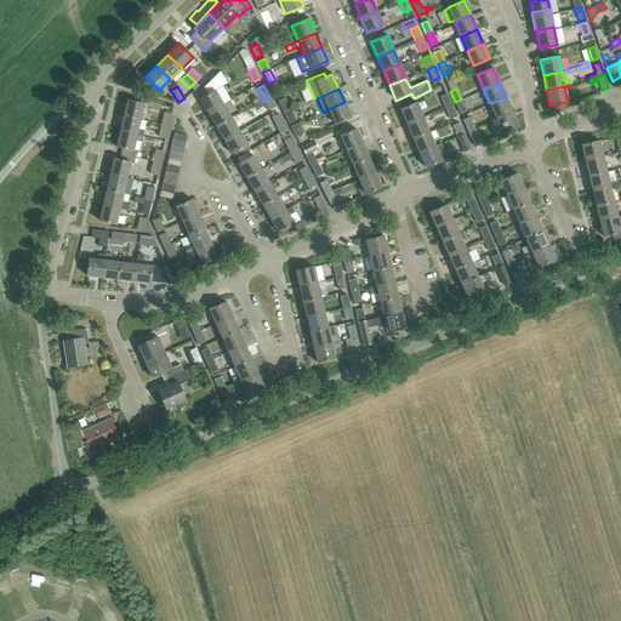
[(204,96),(199,100),(209,114),(223,106),(214,90),(204,96)]
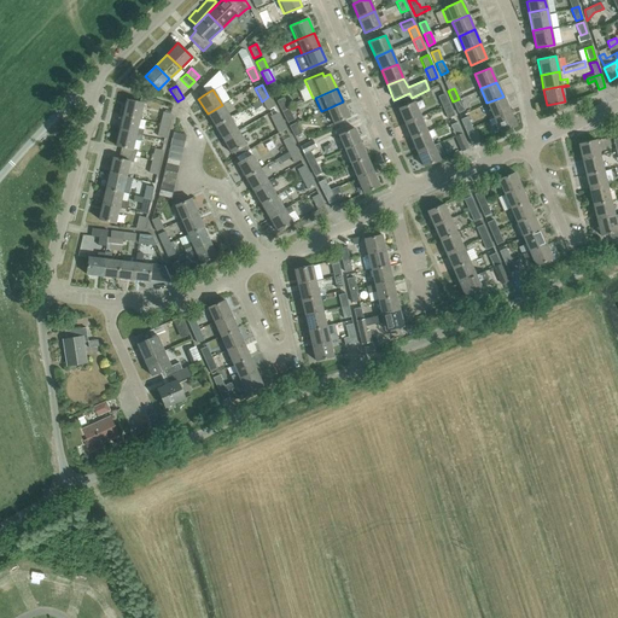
[(437,97),(442,106),(449,104),(444,93),(437,97)]
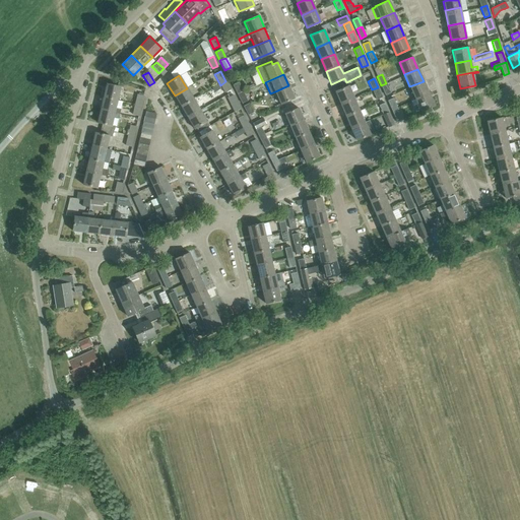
[(220,85),(224,92),(230,89),(225,81),(220,85)]
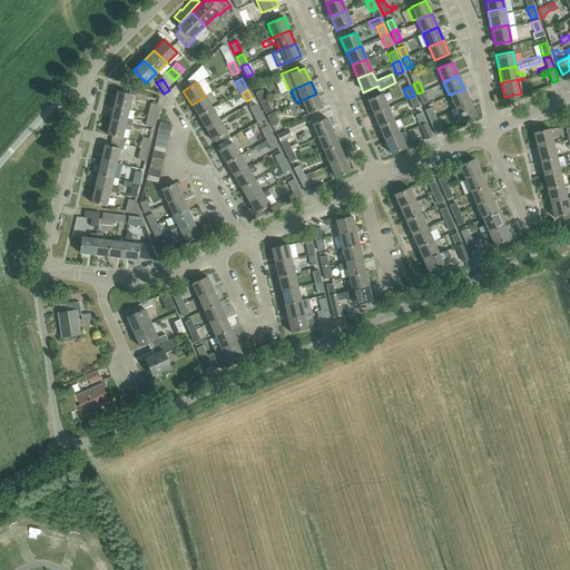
[(449,95),(455,108),(470,102),(464,89),(449,95)]
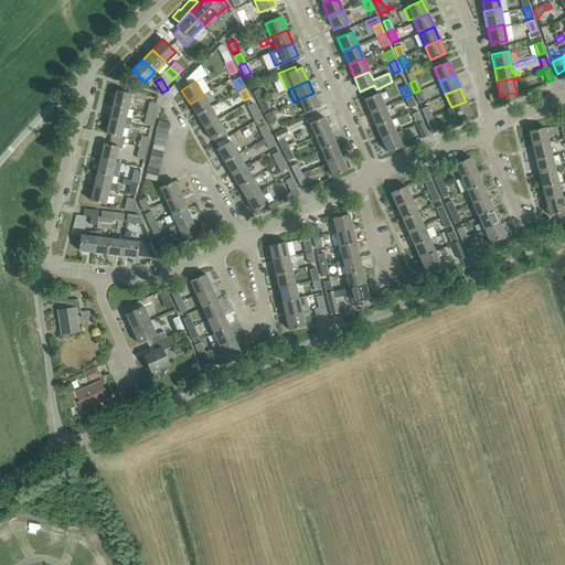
[(253,93),(257,102),(264,99),(258,89),(253,93)]
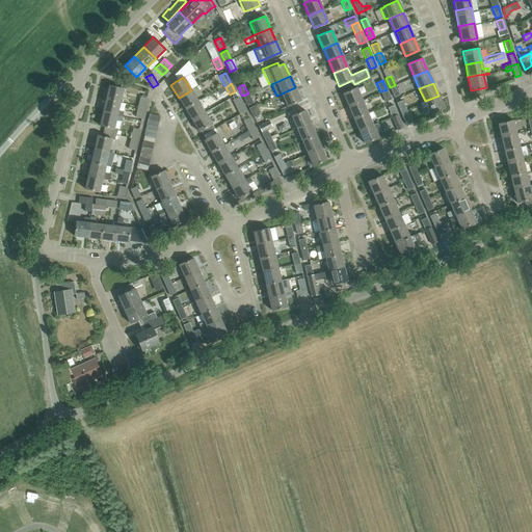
[(108,85),(105,101),(120,104),(123,88),(108,85)]
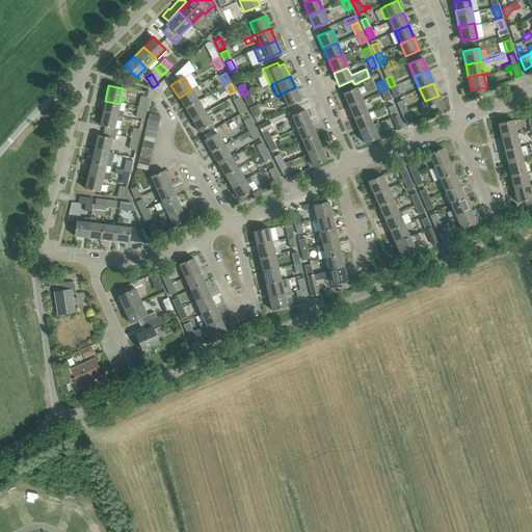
[(399,95),(395,85),(390,87),(394,98),(399,95)]
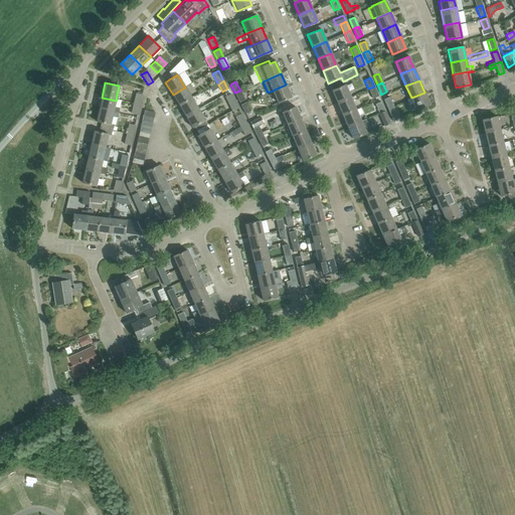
[(291,98),(286,84),(273,91),(278,103),(291,98)]
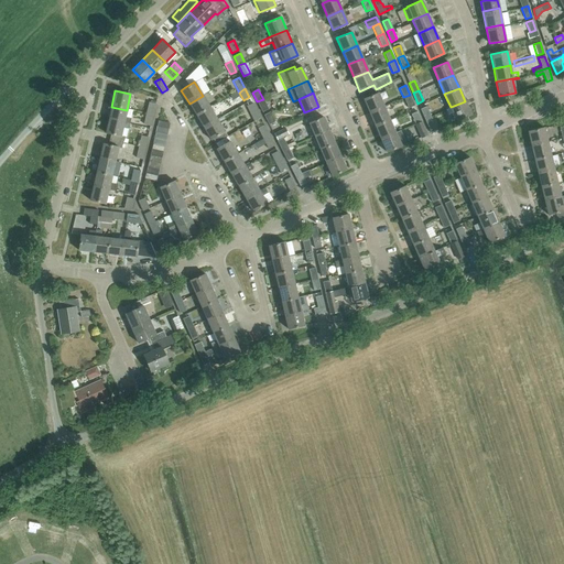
[(362,99),(369,112),(383,106),(378,93),(362,99)]
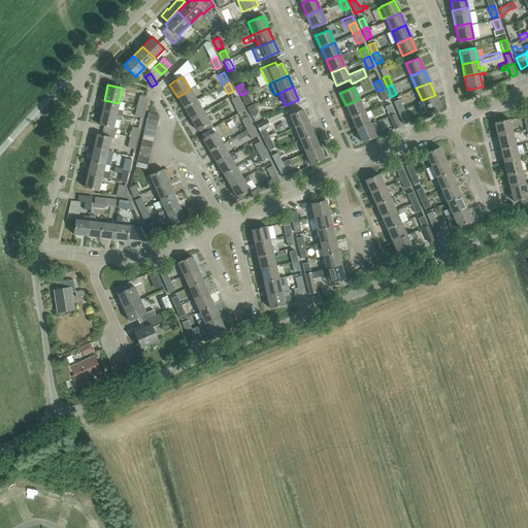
[(388,99),(384,89),(377,91),(382,101),(388,99)]
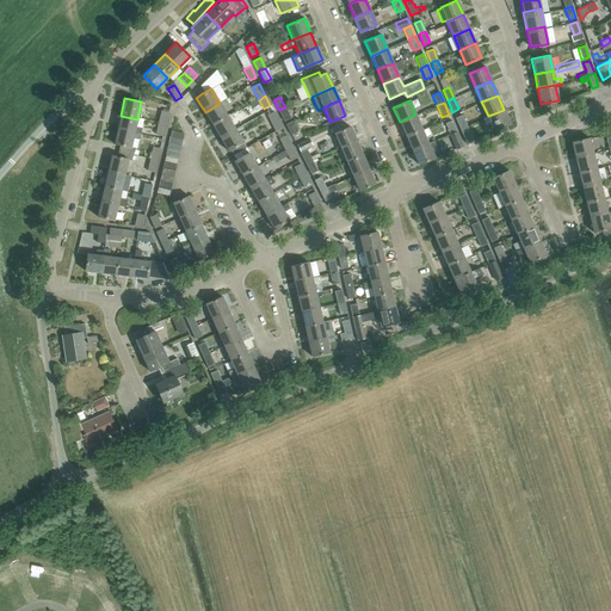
[(220,104),(205,112),(214,127),(228,118),(220,104)]
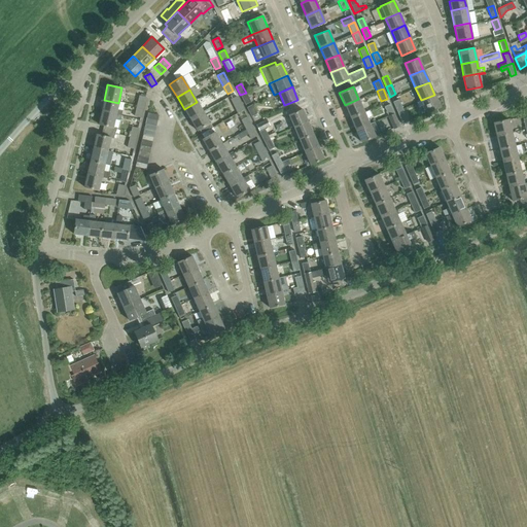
[(240,95),(245,105),(250,102),(246,93),(240,95)]
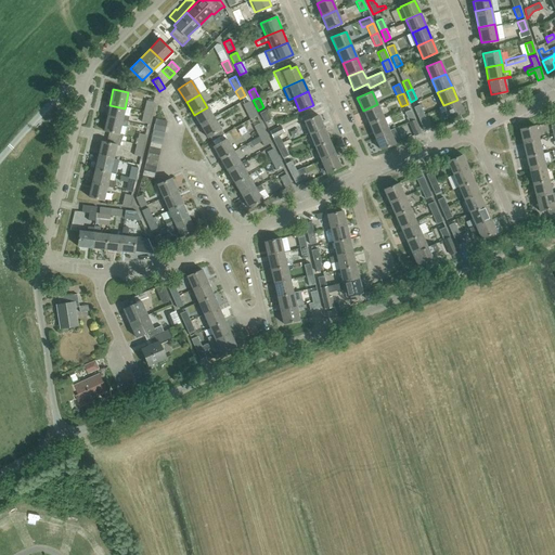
[(146,100),(143,113),(150,114),(153,102),(146,100)]
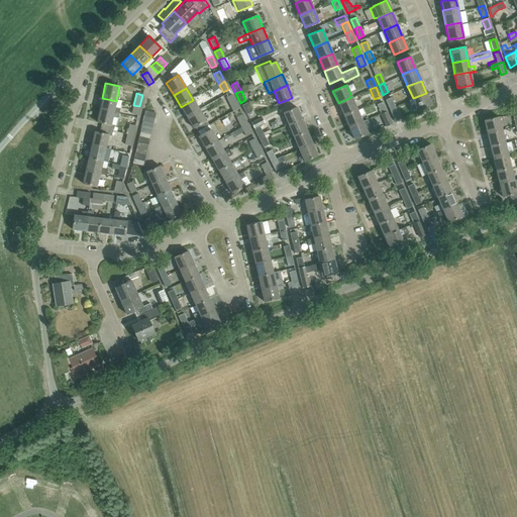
[(426,93),(413,98),(413,99),(409,101),(409,103),(410,105),(415,103),(418,110),(431,105),(427,95),(426,93)]
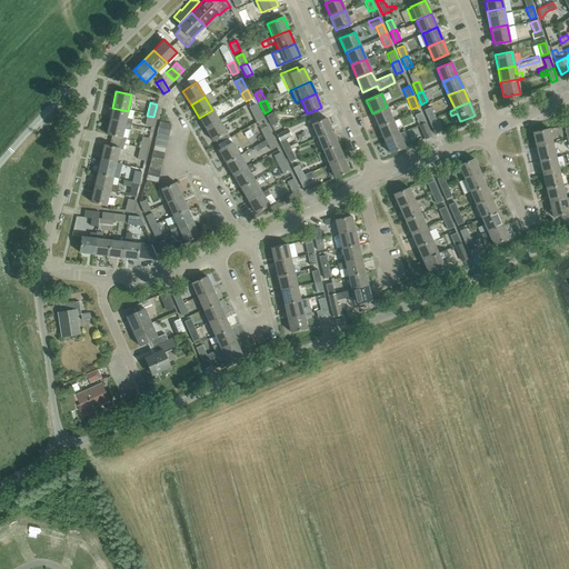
[(260,115),(255,103),(248,107),(253,117),(260,115)]
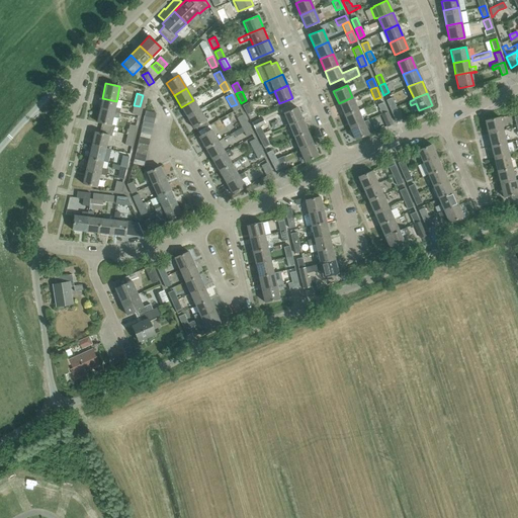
[(268,96),(271,104),(277,102),(274,94),(268,96)]
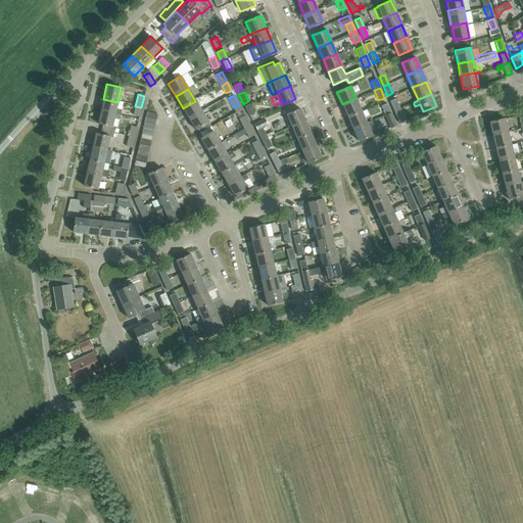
[(342,104),(347,116),(361,110),(355,98),(342,104)]
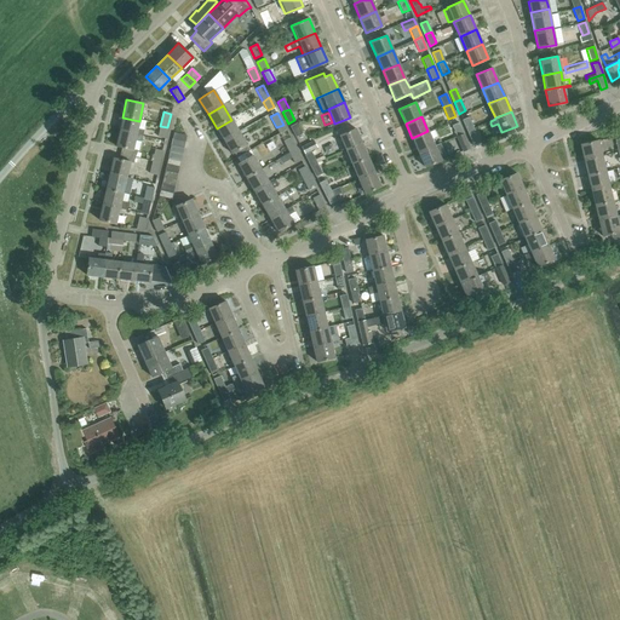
[(461,120),(468,133),(474,131),(469,116),(461,120)]
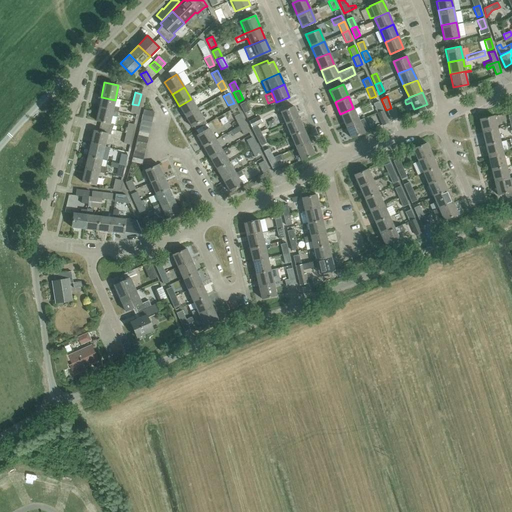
[(101,97),(97,111),(116,115),(118,107),(113,106),(115,100),(101,97)]
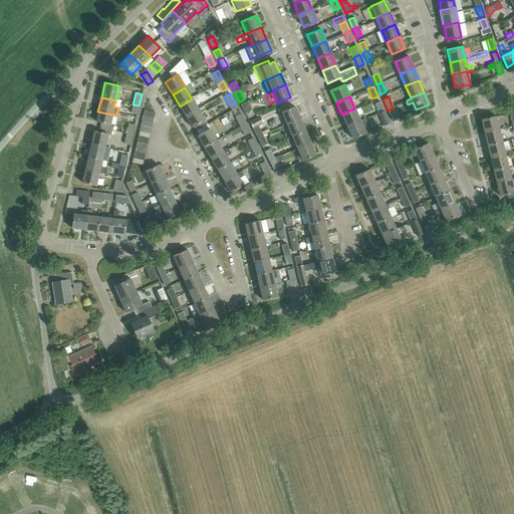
[(192,99),(180,106),(187,118),(199,111),(192,99)]
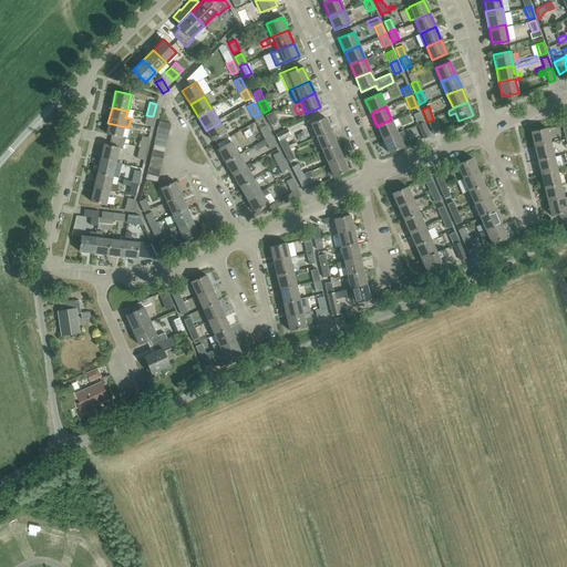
[(265,115),(270,125),(276,122),(270,112),(265,115)]
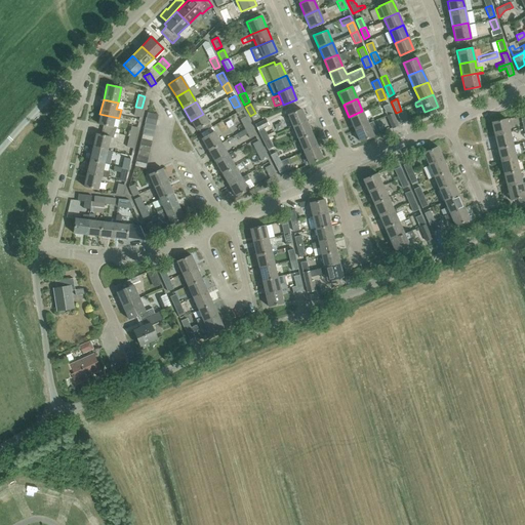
[(382,106),(386,115),(392,113),(388,104),(382,106)]
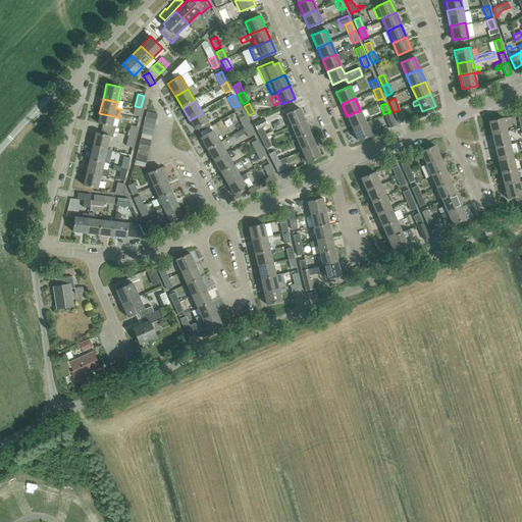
[(139,116),(141,107),(135,106),(133,115),(139,116)]
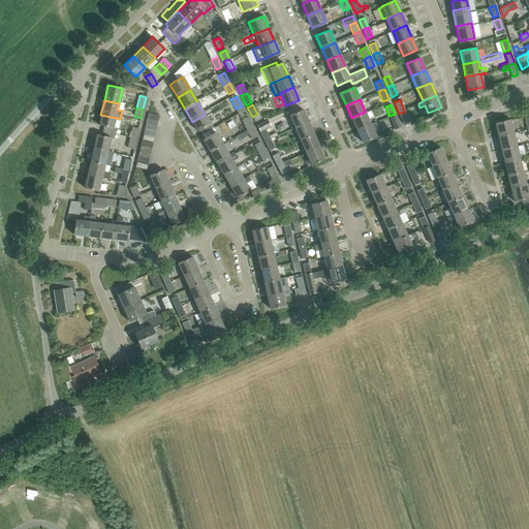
[(289,116),(294,128),(308,122),(303,110),(289,116)]
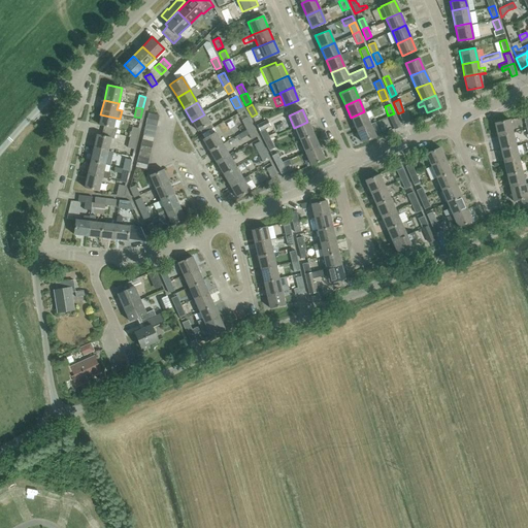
[(351,118),(356,130),(369,124),(364,111),(351,118)]
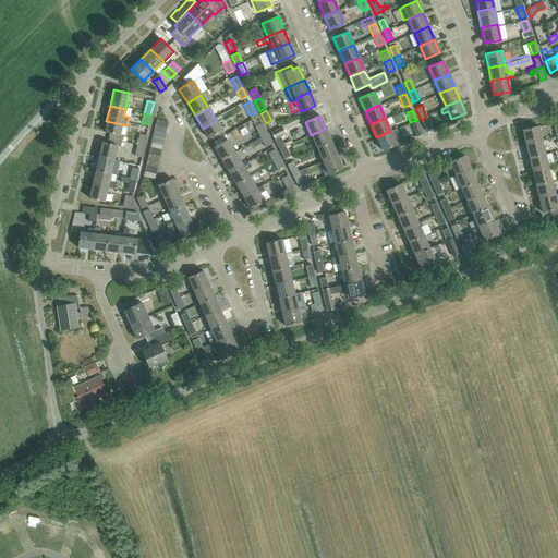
[(421,120),(425,131),(432,129),(426,118),(421,120)]
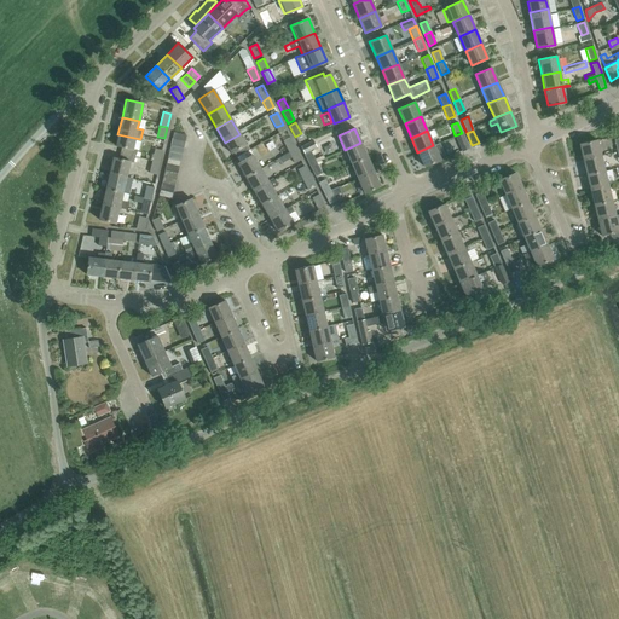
[(462,133),(455,136),(462,151),(468,148),(462,133)]
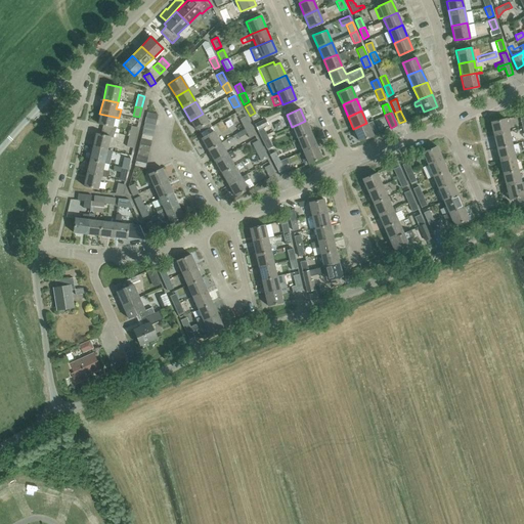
[(102,125),(101,129),(114,132),(115,127),(112,127),(114,119),(119,120),(119,118),(99,114),(97,124),(102,125)]
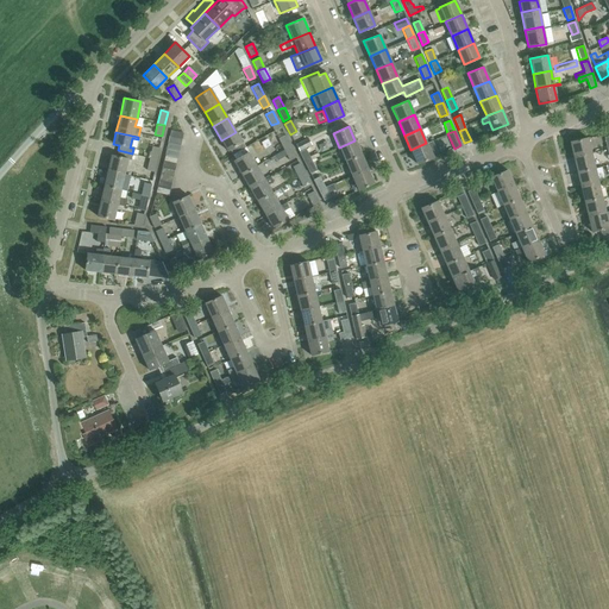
[(236,132),(221,140),(227,151),(230,150),(232,155),(245,148),(242,142),(236,132)]
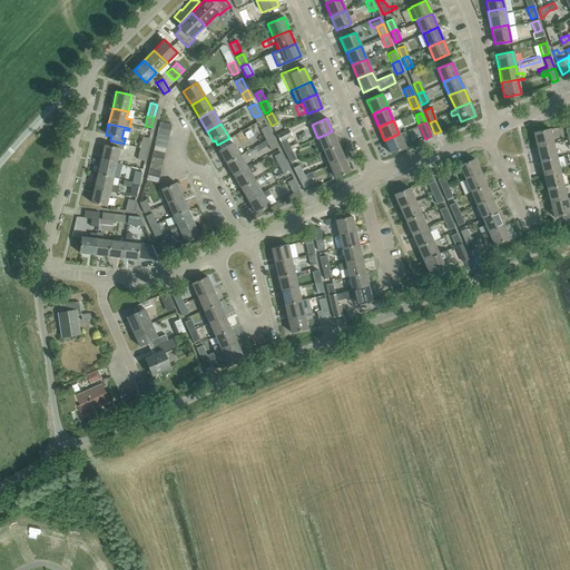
[(261,129),(265,140),(272,136),(266,126),(261,129)]
